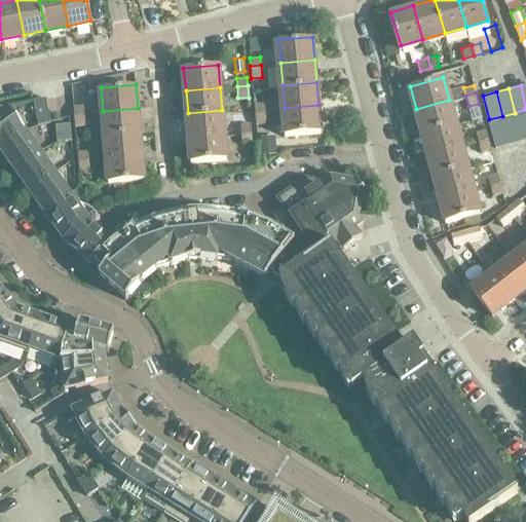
[(45,96),(33,99),(35,111),(47,108),(45,96)]
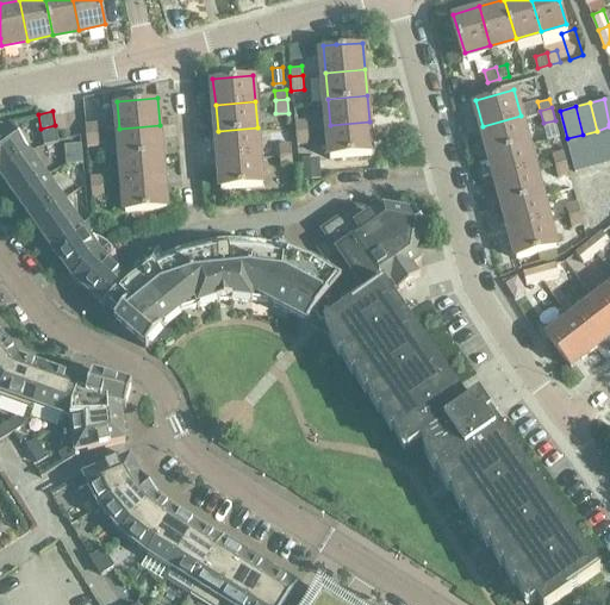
[(528,141),(521,116),(483,126),(489,151),(528,141)]
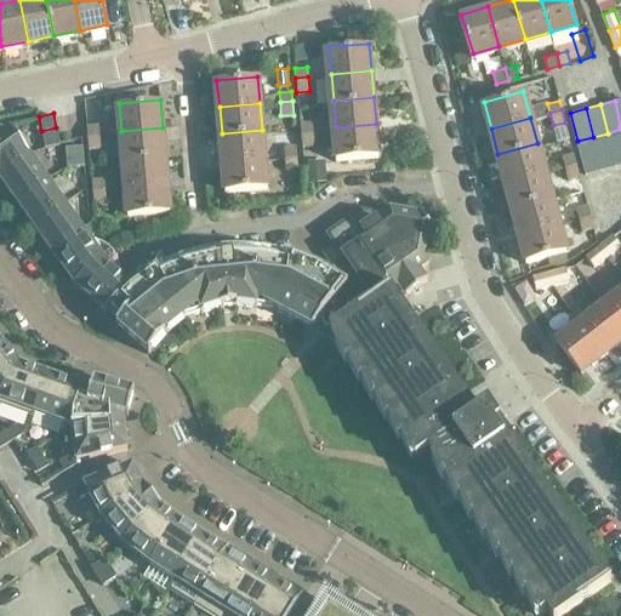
[(301,130),(314,129),(313,120),(301,120),(301,130)]
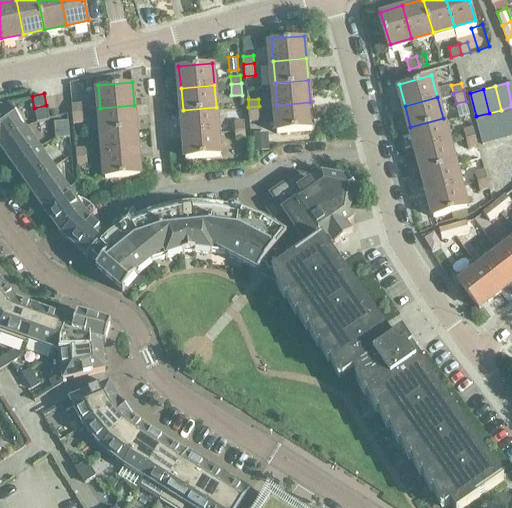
[(72,111),(82,110),(82,101),(71,102),(72,111)]
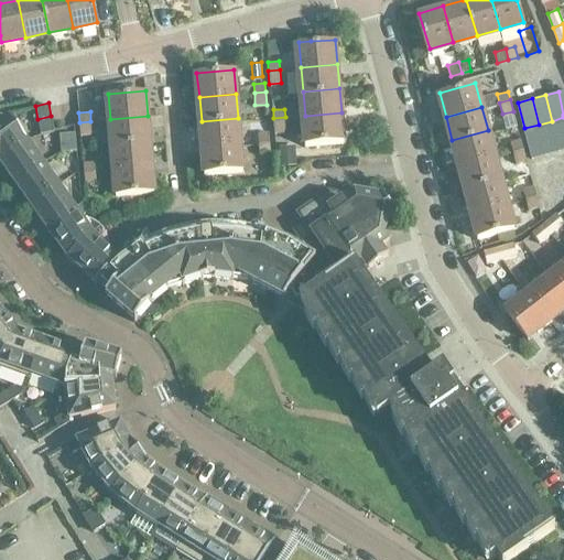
[(344,138),(342,112),(305,116),(307,141),(344,138)]
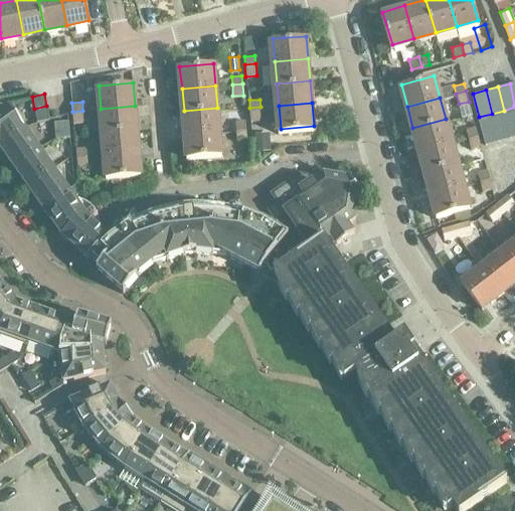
[(0,127),(16,116),(8,105),(0,110),(0,127)]
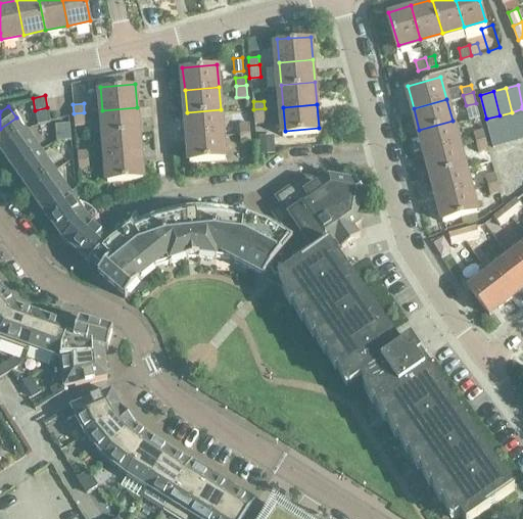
[(47,107),(35,110),(38,123),(50,120),(47,107)]
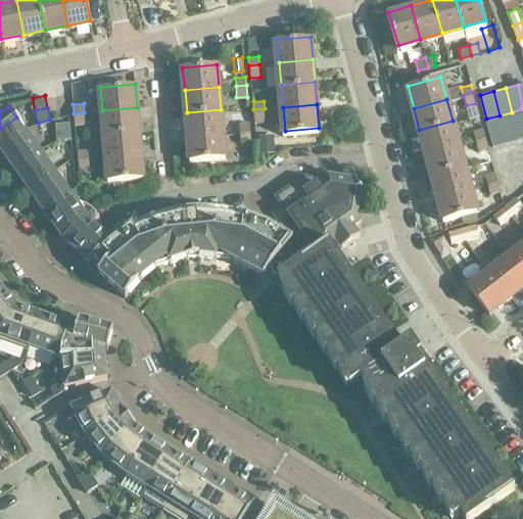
[(102,110),(104,133),(139,130),(137,107),(102,110)]
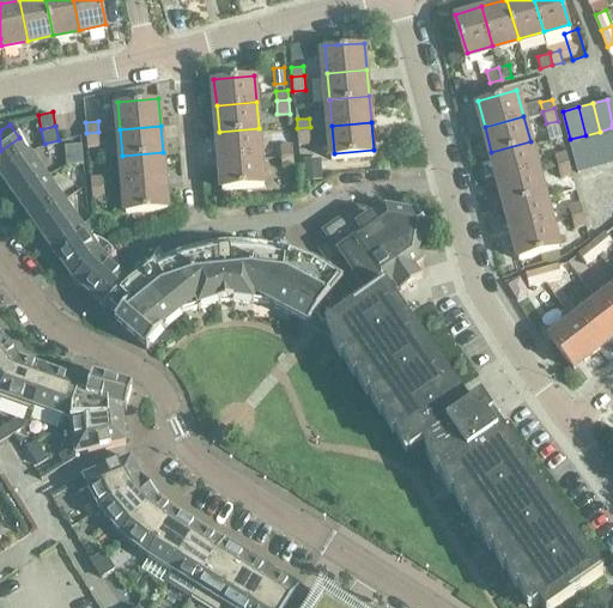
[(311,141),(310,127),(297,128),(298,141),(311,141)]
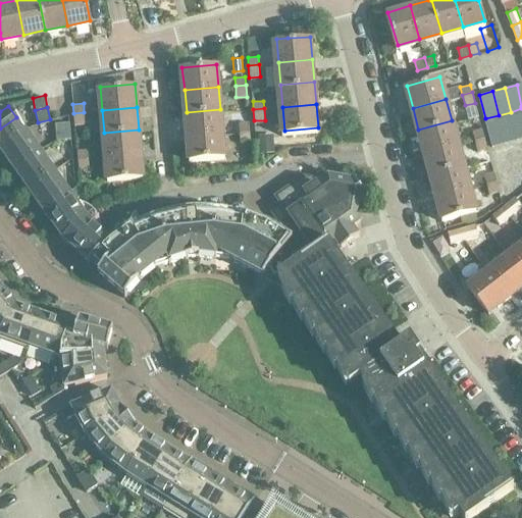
[(521,108),(511,112),(517,136),(521,134),(521,108)]
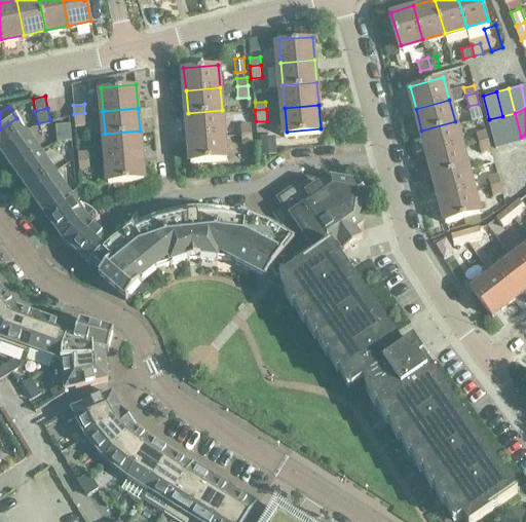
[(190,136),(224,133),(222,110),(188,113),(190,136)]
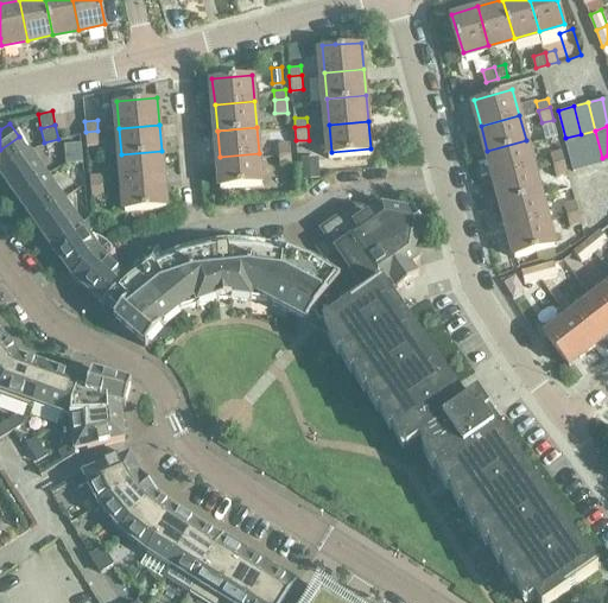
[(99,144),(97,131),(86,132),(87,145),(99,144)]
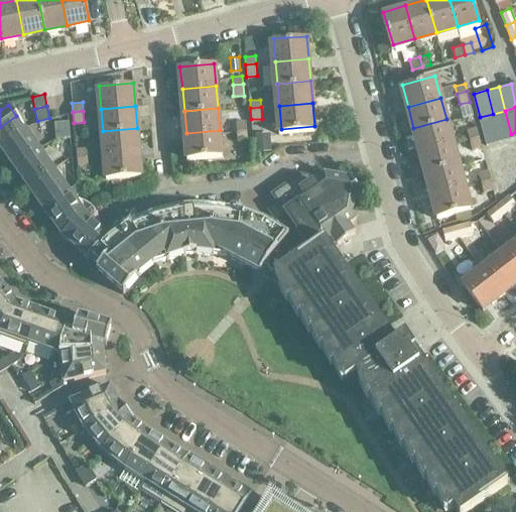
[(511,134),(505,111),(493,114),(499,137),(511,134)]
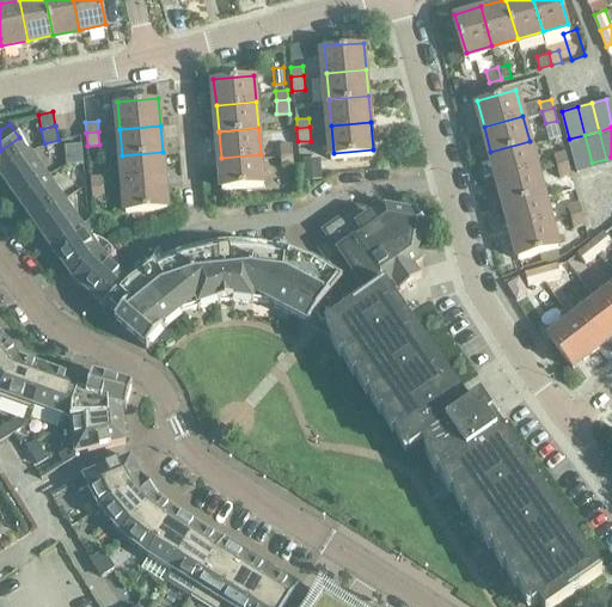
[(576,166),(592,163),(585,135),(569,139),(576,166)]
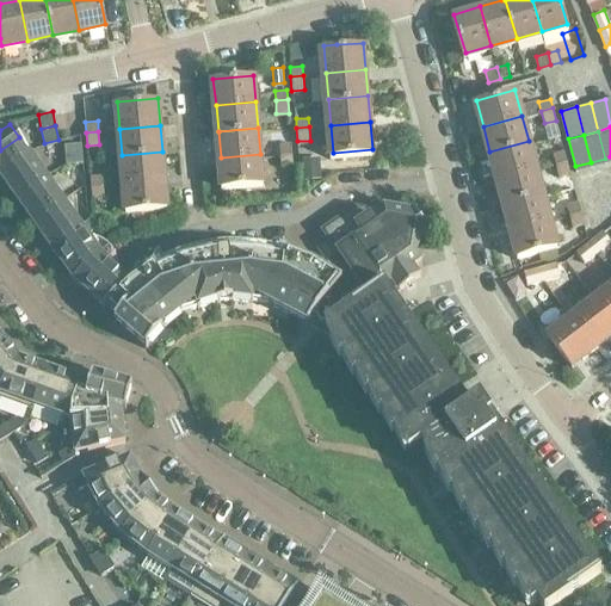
[(19,137),(0,150),(0,173),(4,178),(32,156),(19,137)]
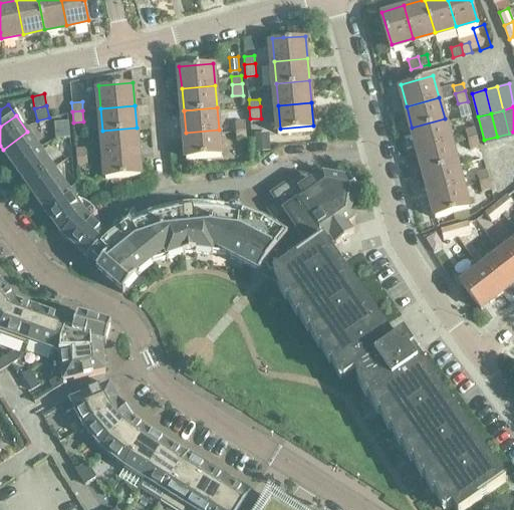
[(70,136),(68,118),(53,120),(55,137),(70,136)]
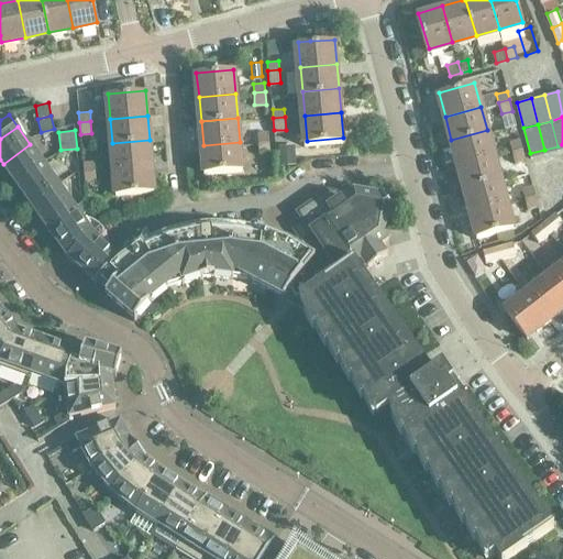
[(257,140),(269,139),(268,130),(257,131),(257,140)]
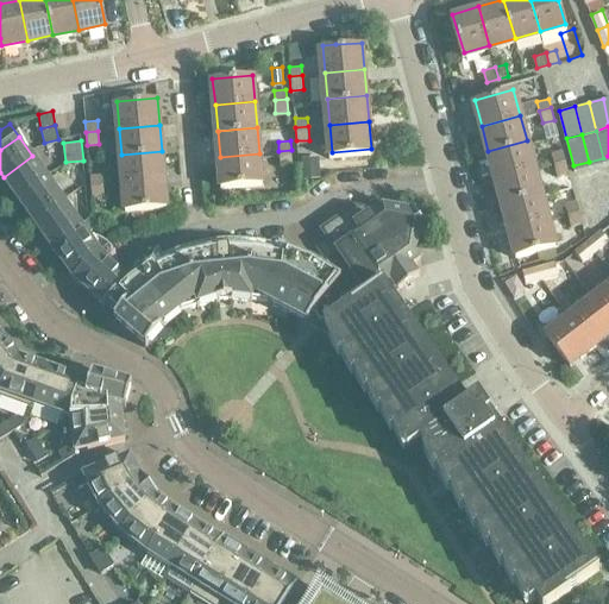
[(534,167),(527,140),(488,151),(495,176),(534,167)]
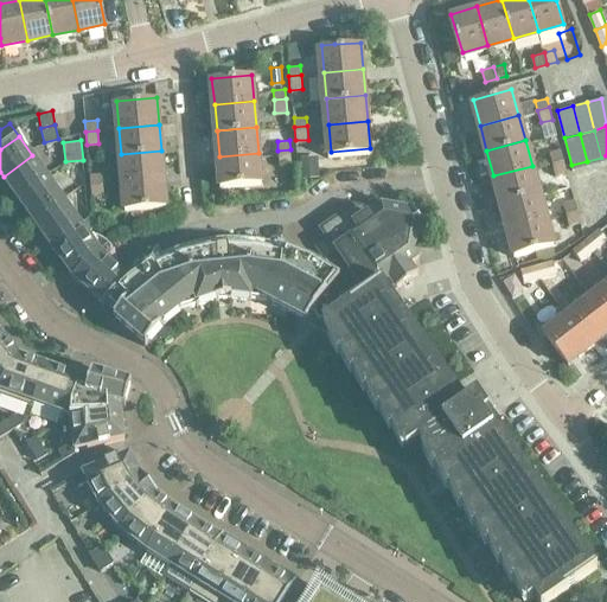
[(549,152),(551,160),(563,158),(561,148),(549,152)]
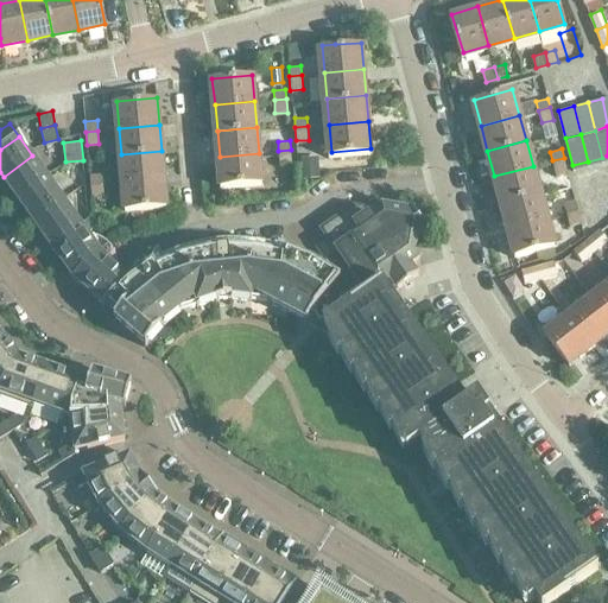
[(292,163),(291,150),(278,151),(279,164),(292,163)]
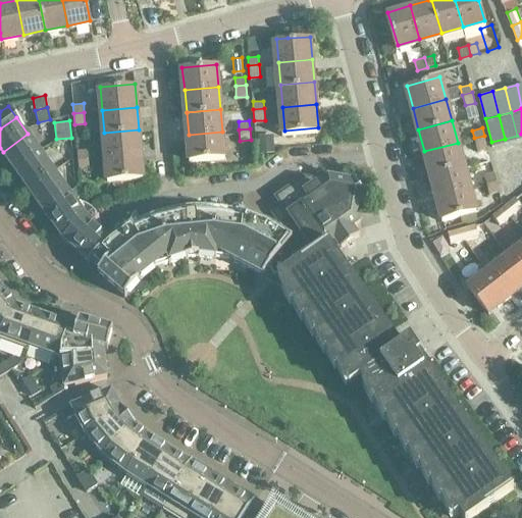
[(106,155),(141,152),(139,130),(104,133),(106,155)]
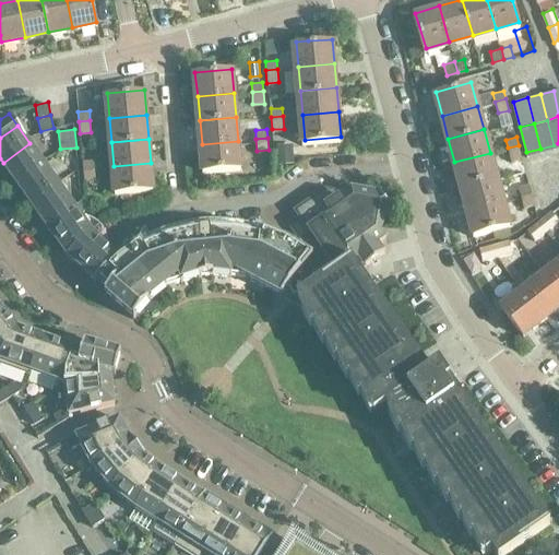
[(240,165),(238,141),(202,144),(204,168),(240,165)]
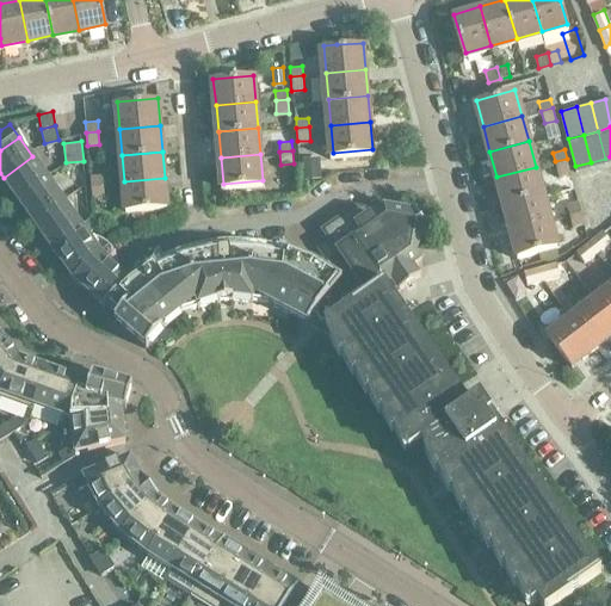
[(32,156),(4,178),(17,197),(47,175),(32,156)]
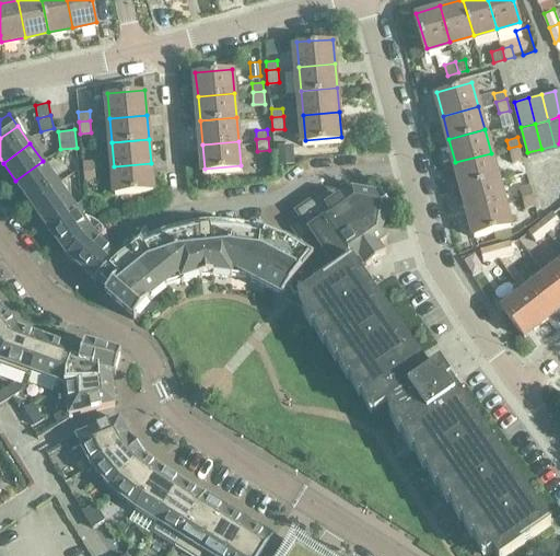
[(520,146),(509,148),(512,160),(523,157),(520,146)]
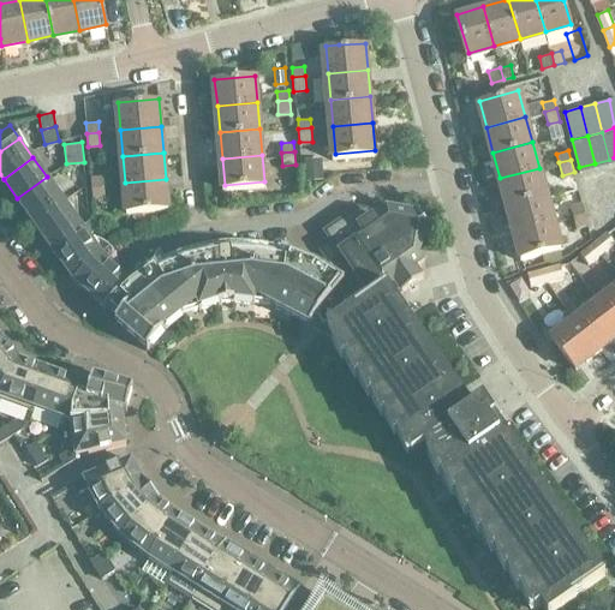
[(322,163),(305,165),(306,178),(323,177),(322,163)]
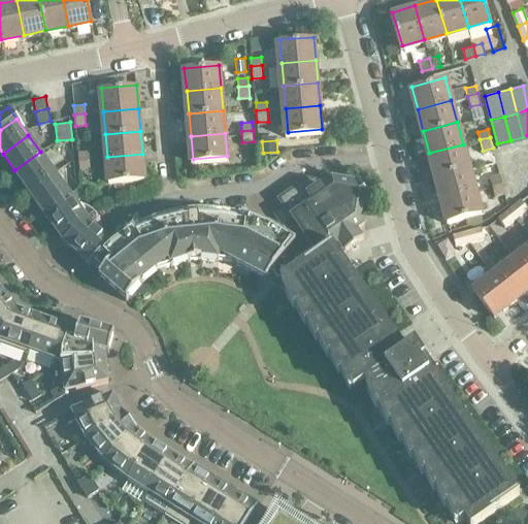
[(435,175),(468,166),(463,144),(429,153),(435,175)]
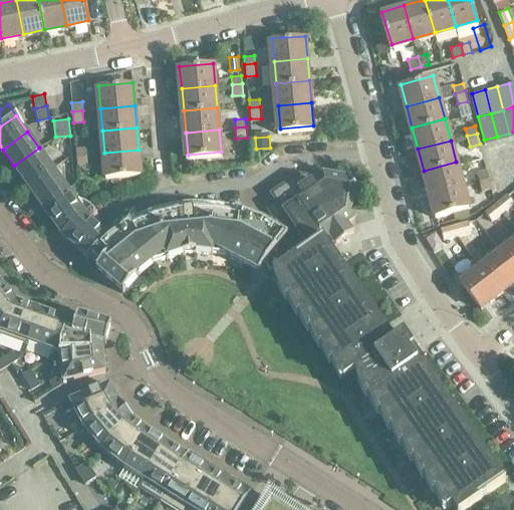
[(25,182),(50,164),(39,148),(14,166),(25,182)]
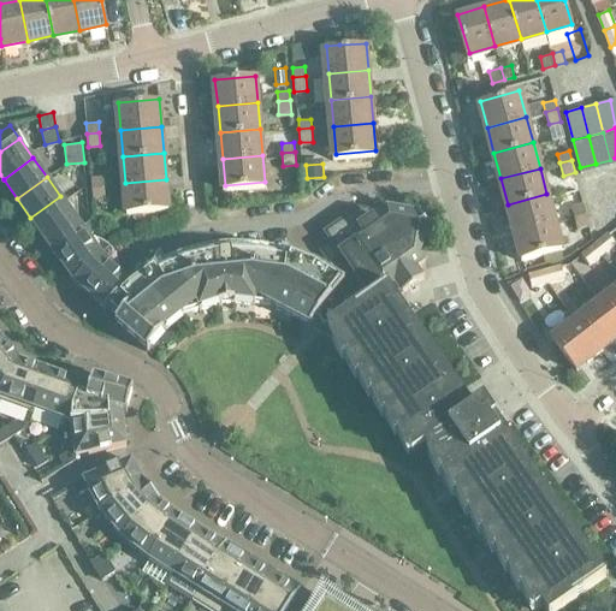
[(169,207),(166,179),(125,183),(128,211),(169,207)]
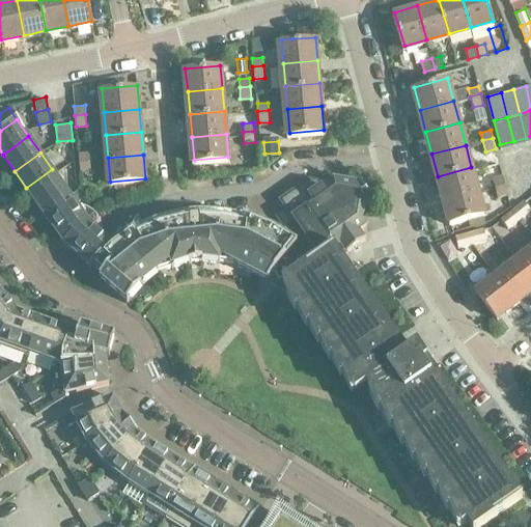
[(91,171),(90,160),(79,161),(80,172),(91,171)]
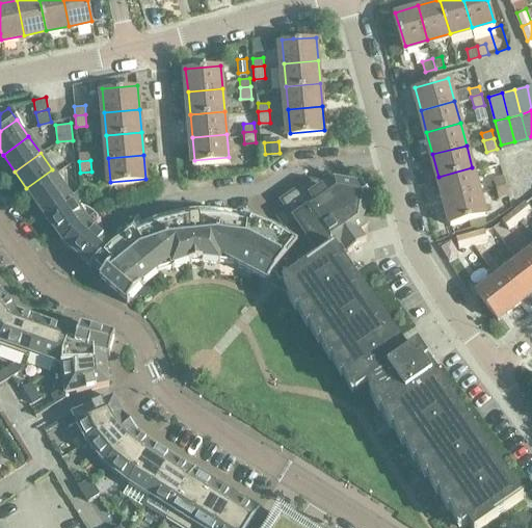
[(444,199),(478,189),(472,167),(439,177),(444,199)]
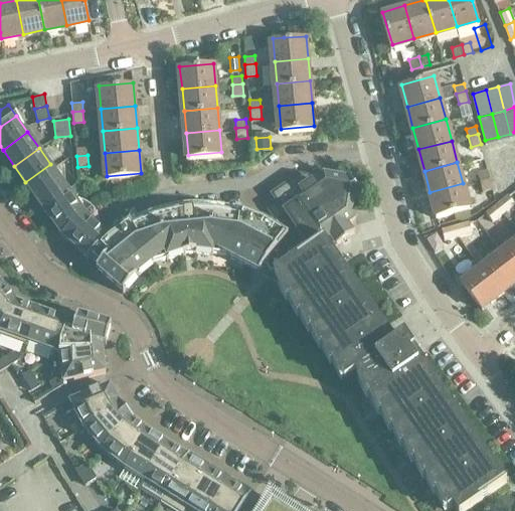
[(36,198),(61,180),(50,164),(25,182),(36,198)]
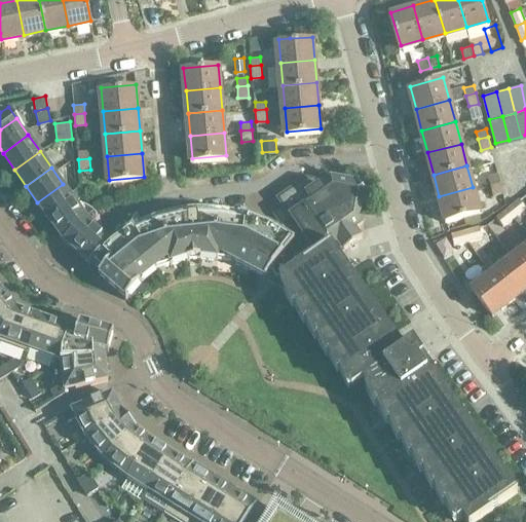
[(487,175),(489,183),(499,180),(497,173),(487,175)]
